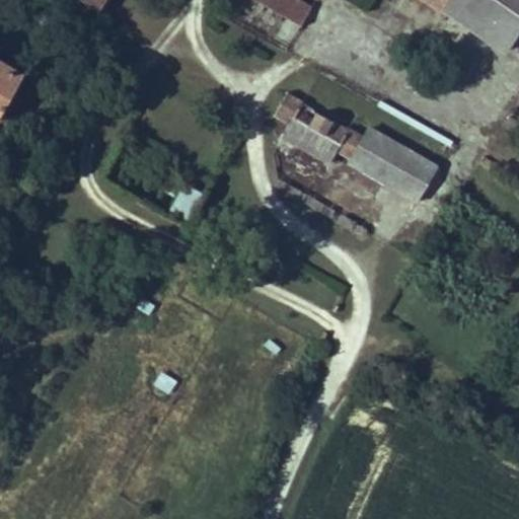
[(87,0),(101,9),(106,0),(87,0)]
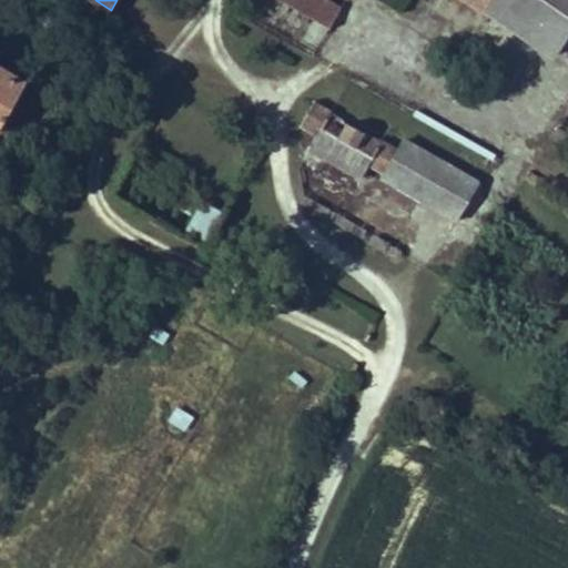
[(277,0),(332,31),(344,10),(326,0),(277,0)]
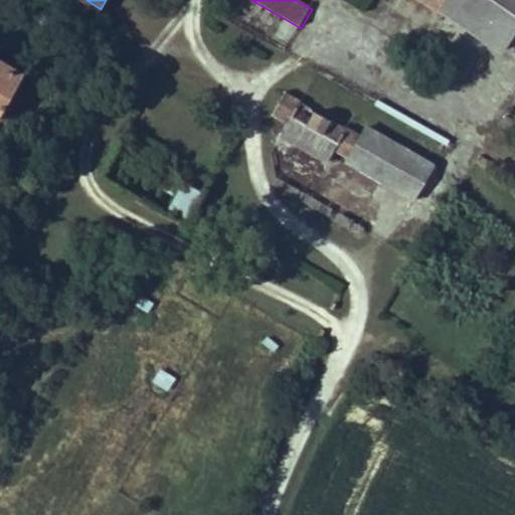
[(422,0),(440,11),(446,0),(422,0)]
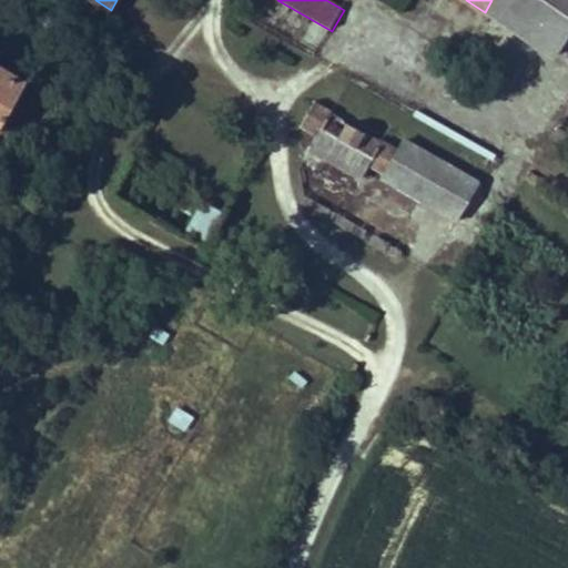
[(567,0),(492,0),(485,12),(518,34),(555,59),(567,38),(567,0)]
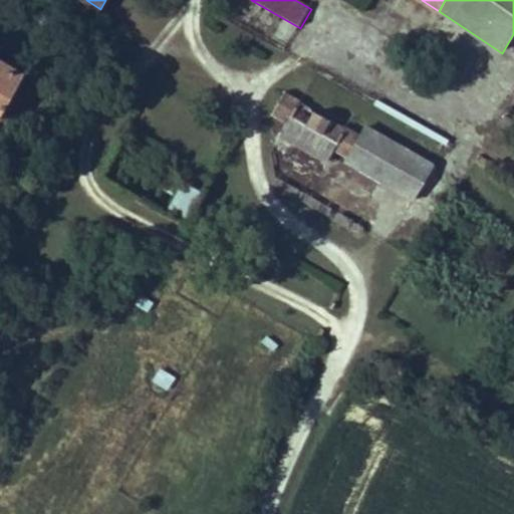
[(0,118),(23,78),(0,64),(0,118)]
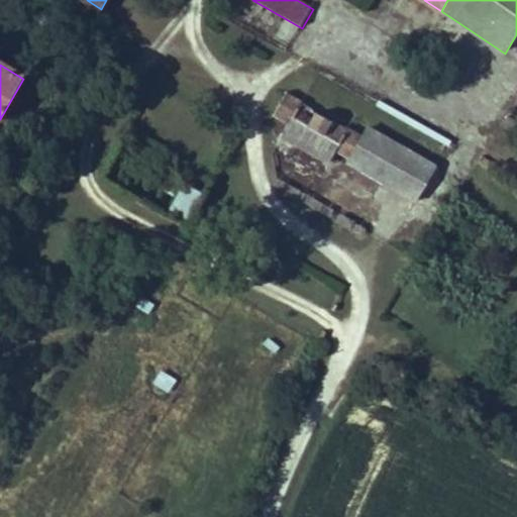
[(341,146),(337,152),(350,161),(348,164),(388,186),(416,202),(437,166),(370,128),(365,136),(349,128),(347,130),(303,105),(305,103),(288,93),(275,116),(290,125),(295,119),(341,146)]
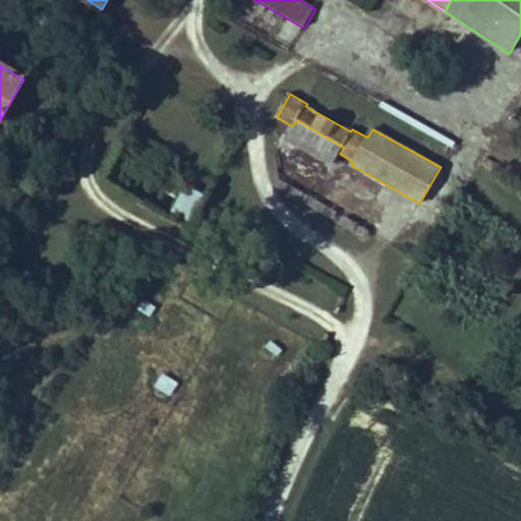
[(287,135),(335,162),(340,154),(344,148),(297,120),(292,126),(287,135)]
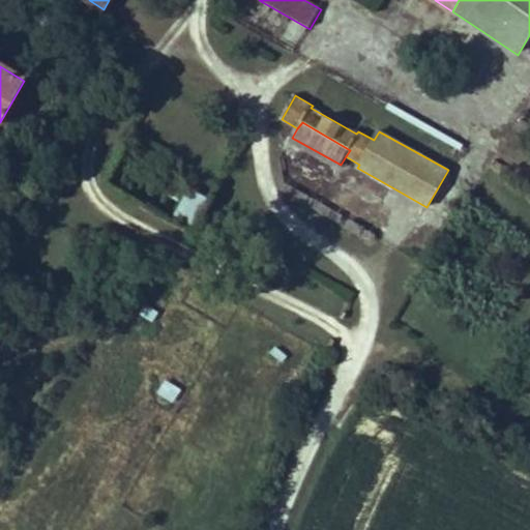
[(197,226),(208,196),(184,187),(173,217),(197,226)]
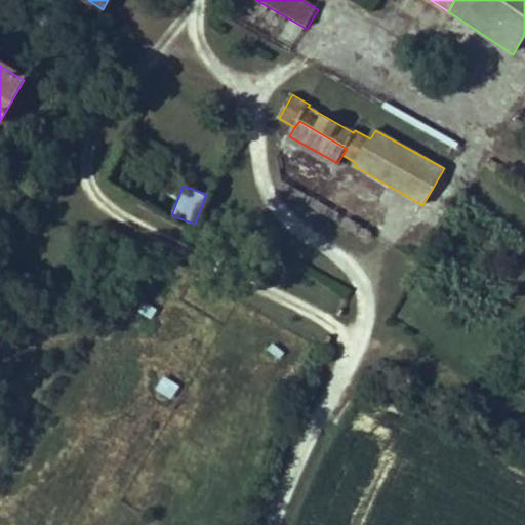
[(162,374),(154,390),(170,399),(178,382),(162,374)]
